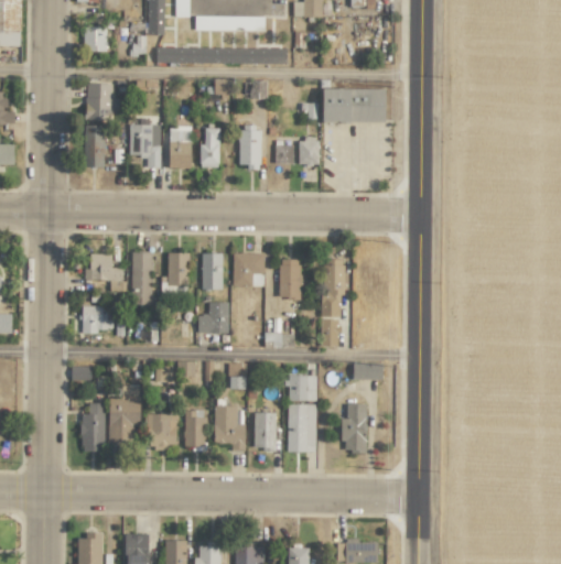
[(0,0),(0,45),(21,46),(21,0),(0,0)]
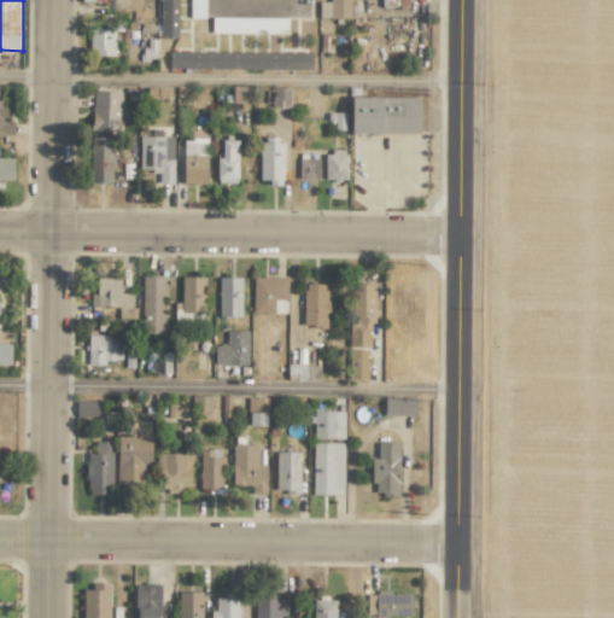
[(180,0),(163,0),(163,38),(180,38),(180,0)]
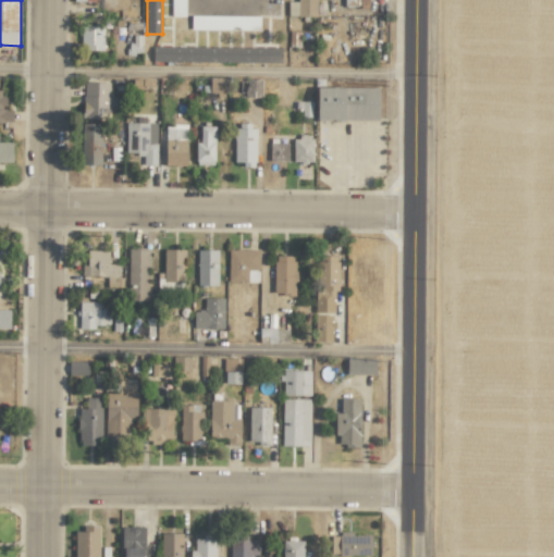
[(188,0),(174,0),(175,16),(188,16),(188,0)]
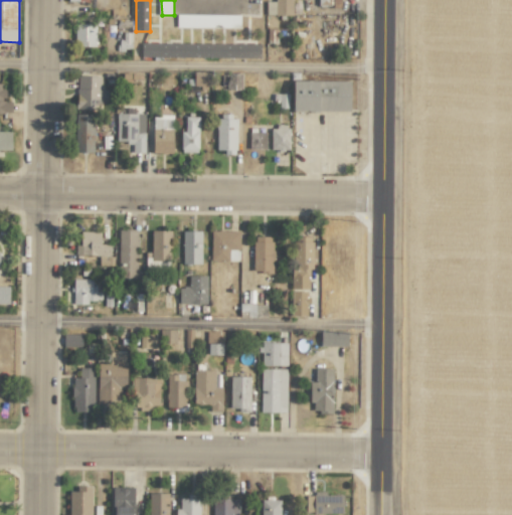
[(295,15),(294,0),(277,0),(278,2),(269,2),(269,14),(295,15)]
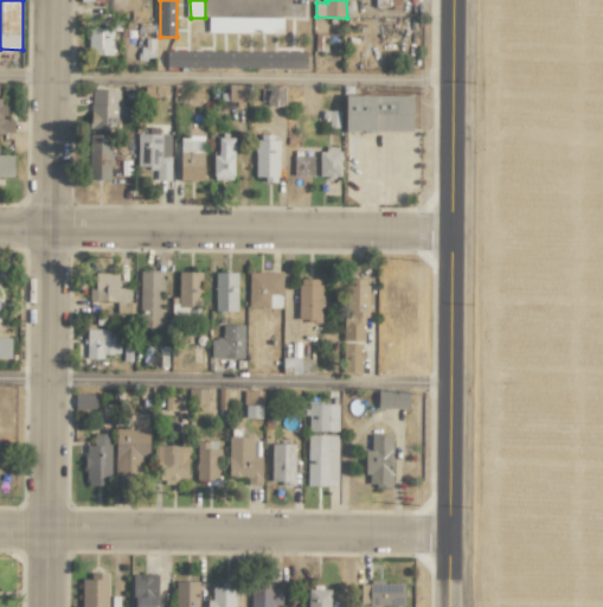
[(286,18),(211,17),(211,32),(286,32),(286,18)]
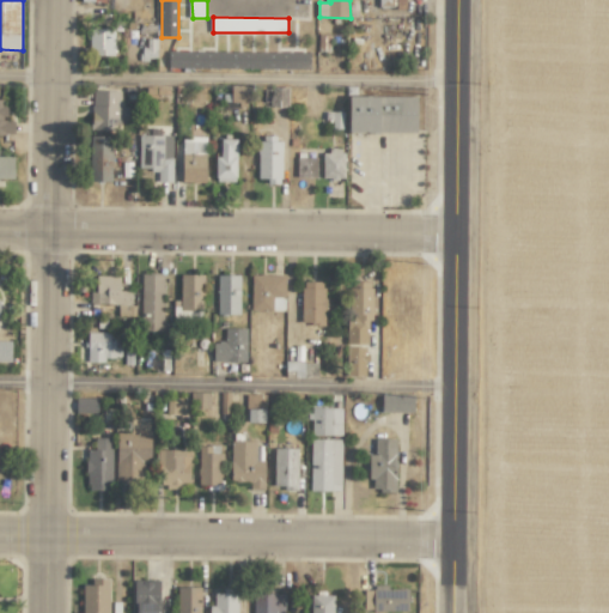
[(116,55),(117,30),(92,29),(91,55),(116,55)]
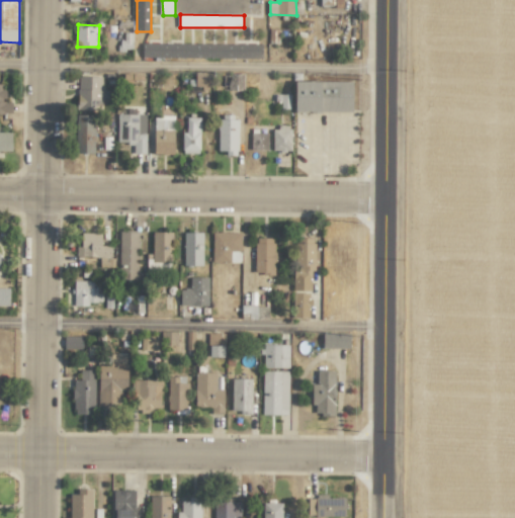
[(232,89),(246,89),(246,74),(231,75),(232,89)]
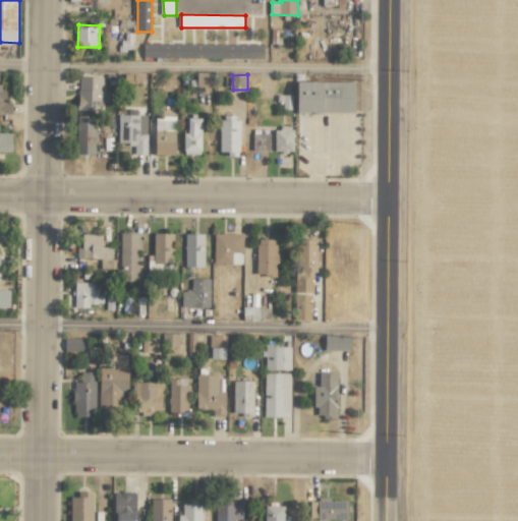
[(111,101),(111,91),(105,91),(105,77),(80,76),(79,111),(105,111),(105,101),(111,101)]
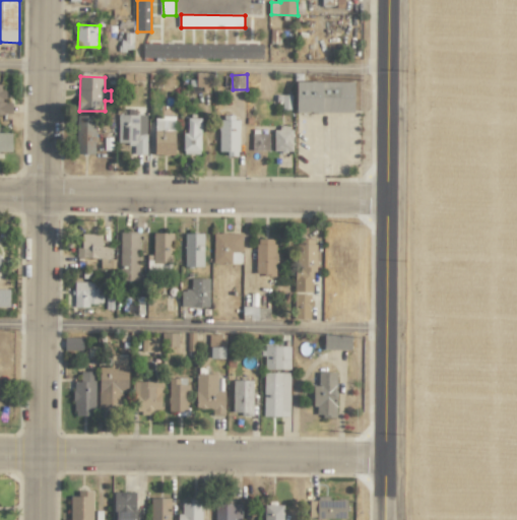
[(298,113),(356,113),(357,82),(298,81),(298,113)]
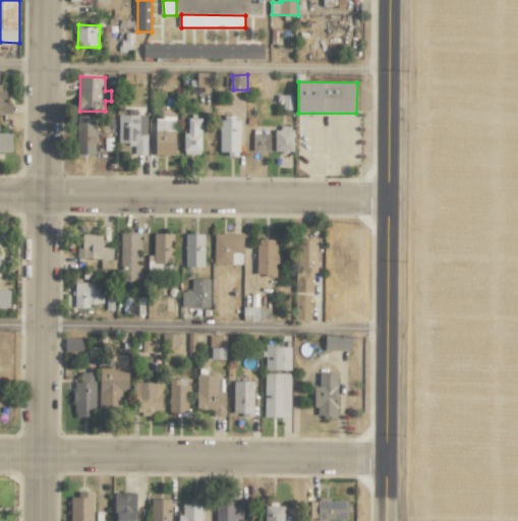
[(0,114),(14,115),(14,102),(6,102),(6,84),(0,84),(0,114)]
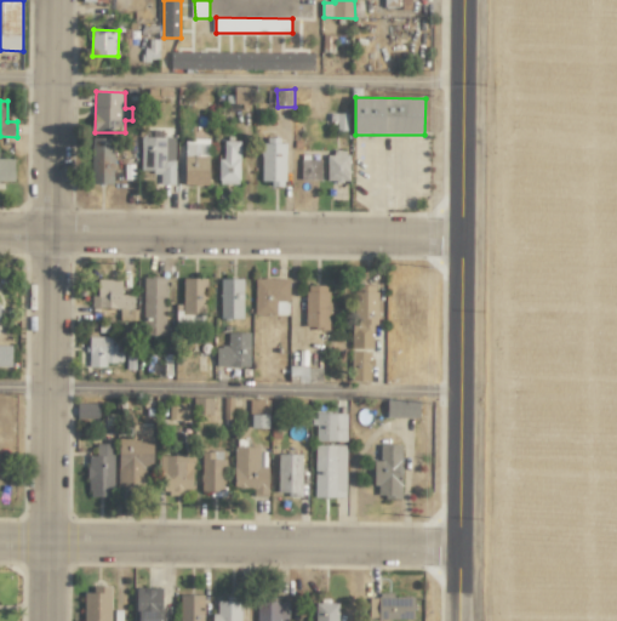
[(116,138),(95,137),(93,184),(115,184),(116,138)]
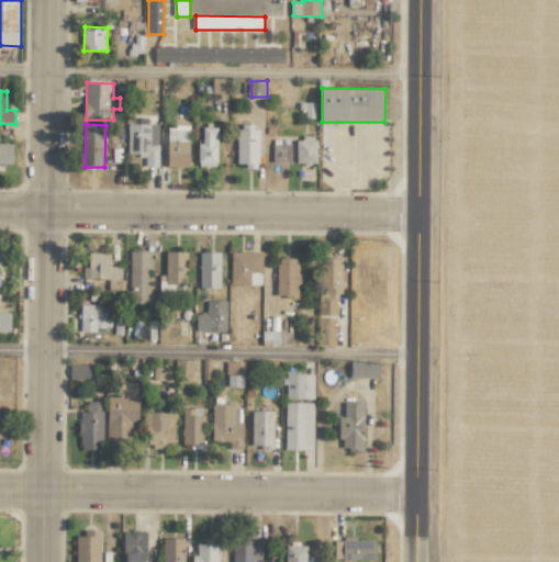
[(161,124),(131,124),(130,156),(147,156),(147,167),(160,167),(161,124)]
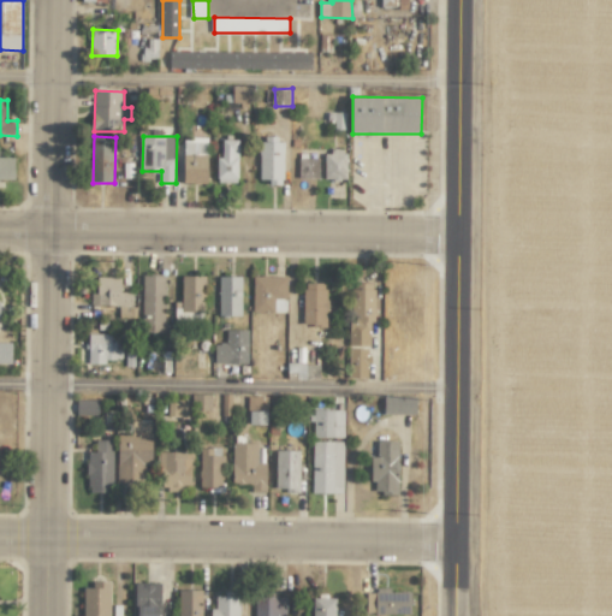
[(262,179),(271,179),(271,185),(285,185),(286,142),(273,142),(273,137),(263,136),(262,179)]
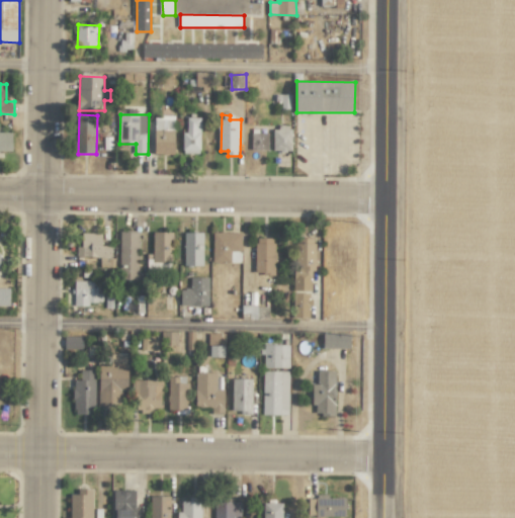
[(157,116),(156,154),(175,155),(177,116),(157,116)]
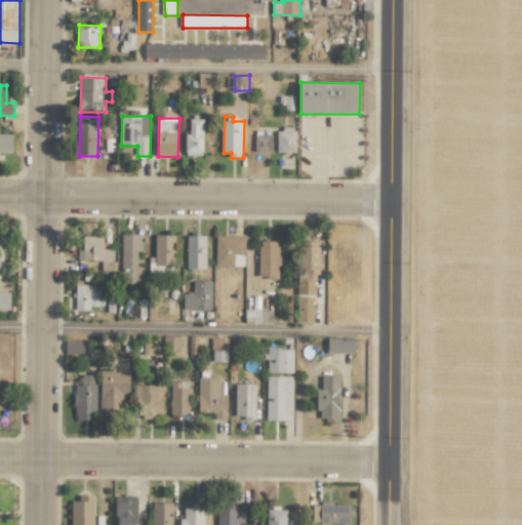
[(187,133),(187,156),(205,156),(205,119),(191,119),(191,133),(187,133)]
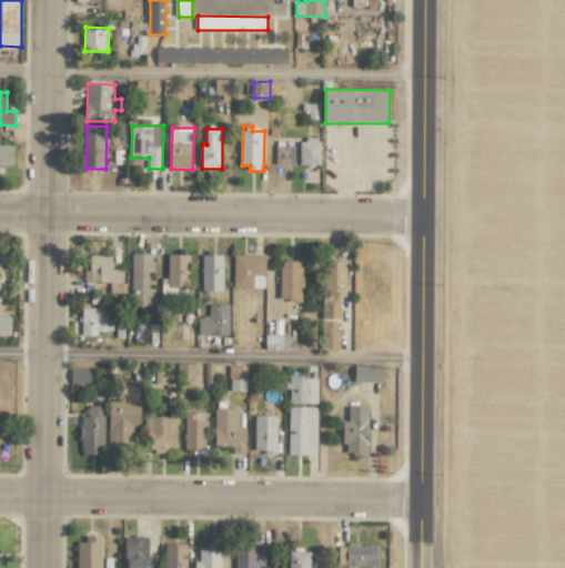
[(301,165),(321,165),(322,139),(302,139),(301,165)]
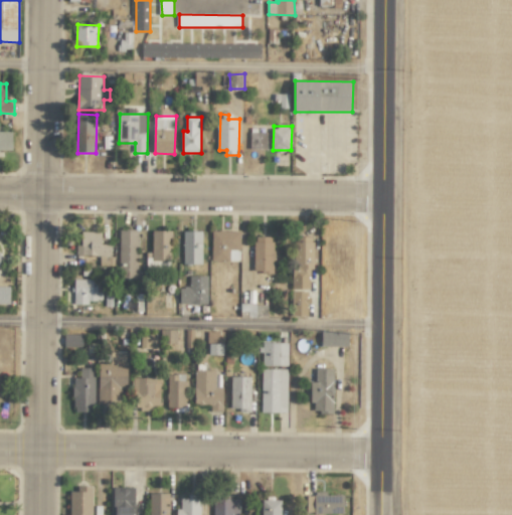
[(13,131),(0,131),(0,151),(14,151),(13,131)]
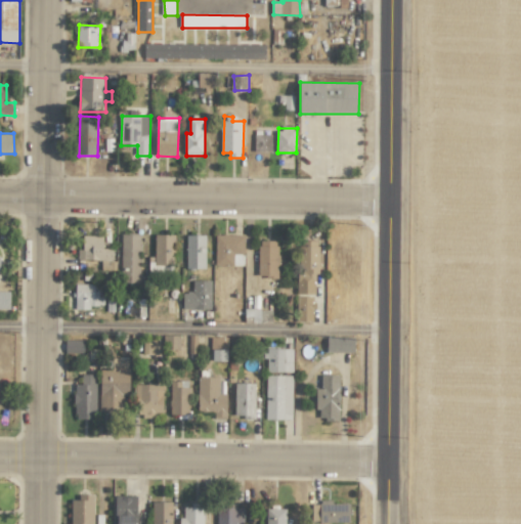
[(257,133),(256,151),(273,151),(273,135),(261,134),(257,133)]
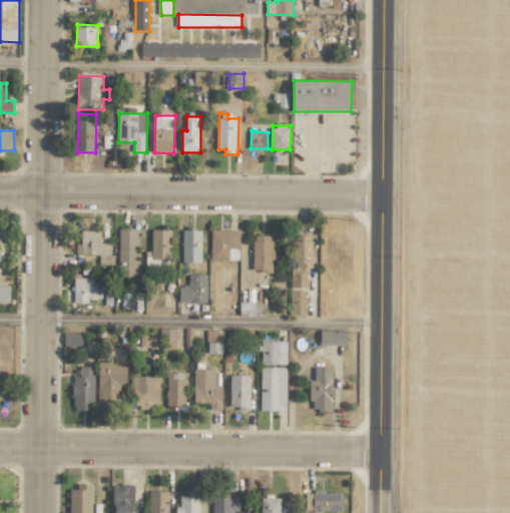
[(139,229),(121,228),(120,277),(139,277),(139,229)]
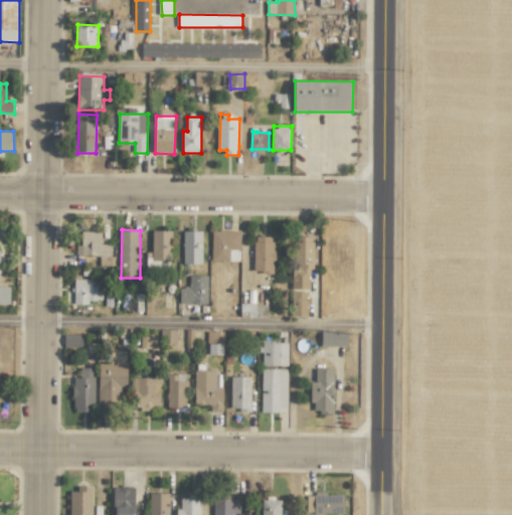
[(154,262),(174,261),(173,230),(154,230),(154,262)]
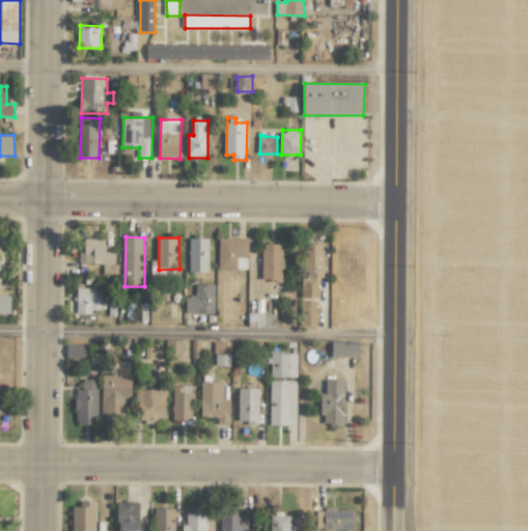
[(249,269),(250,239),(220,238),(220,269),(249,269)]
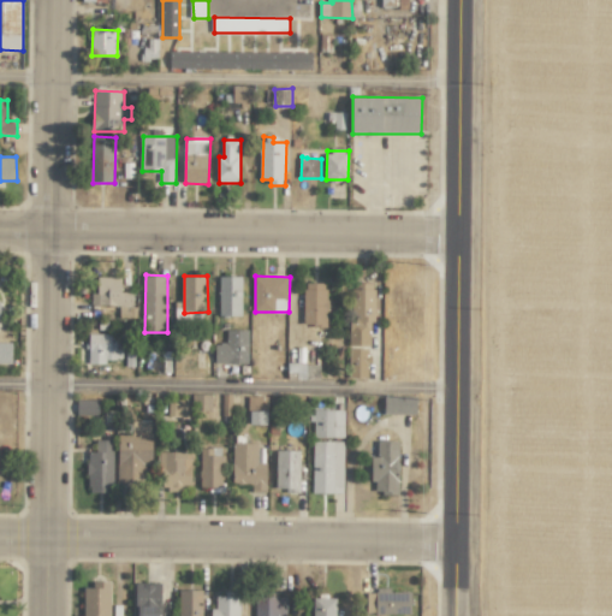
[(93,304),(122,306),(122,318),(136,318),(137,292),(123,292),(123,278),(100,277),(99,294),(94,294),(93,304)]
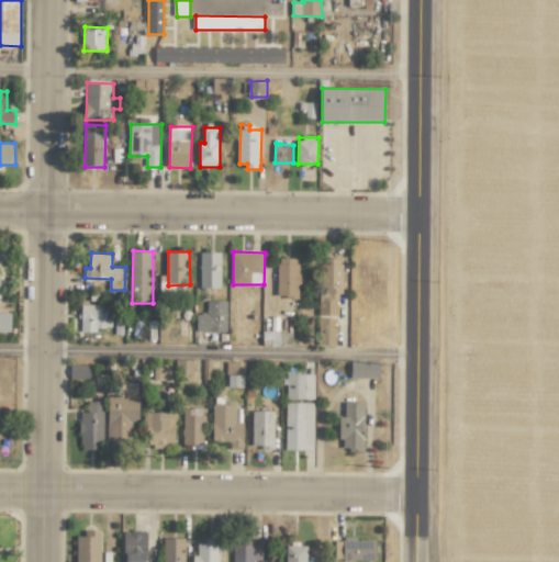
[(223,253),(202,253),(201,289),(222,289),(223,253)]
